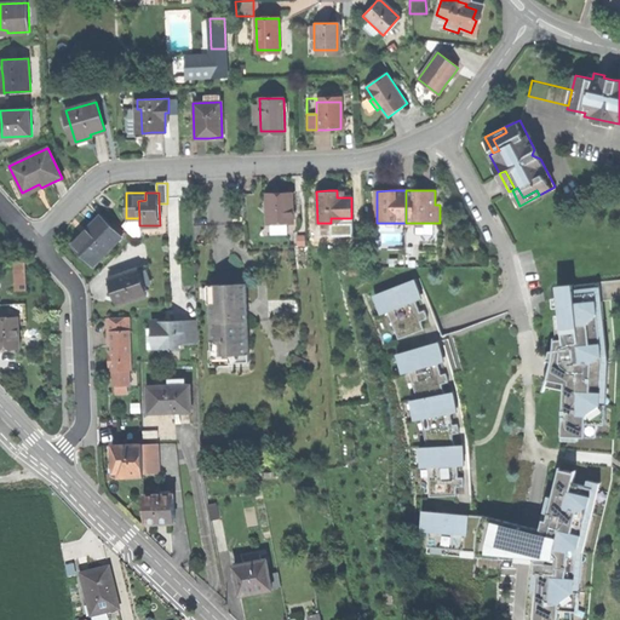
[(267,222),(292,222),(292,195),(277,195),(267,195),(267,222)]
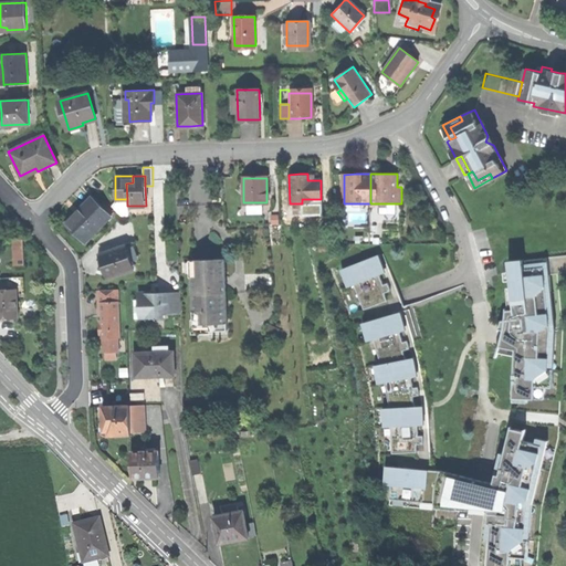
[(77,211),(66,223),(86,241),(109,217),(91,198),(77,211)]
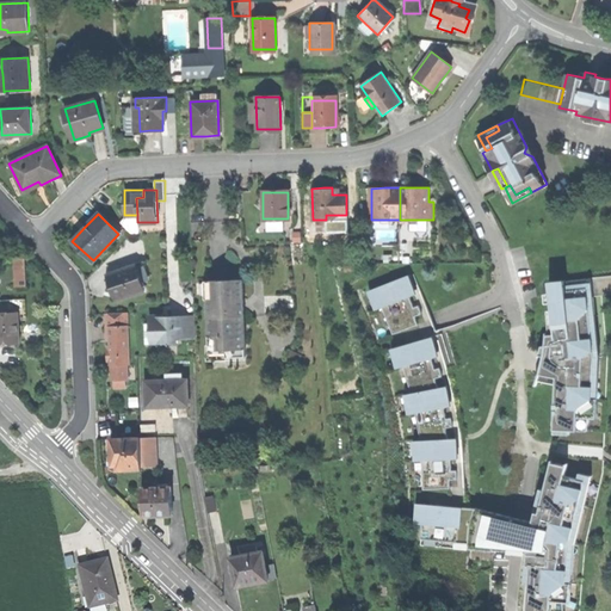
[(18,285),(28,285),(28,258),(17,258),(17,266),(10,266),(10,276),(18,276),(18,285)]
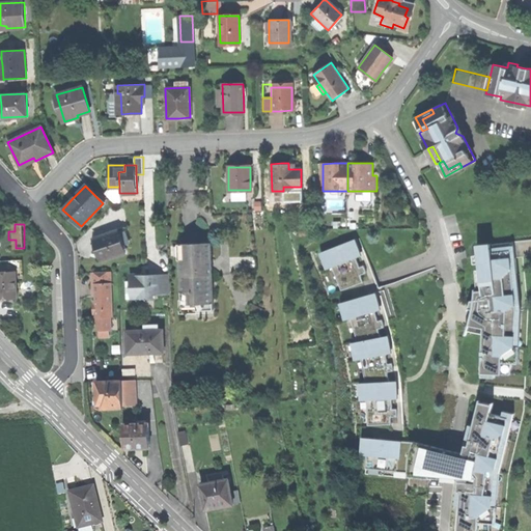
[(126,228),(118,230),(122,241),(130,239),(126,228)]
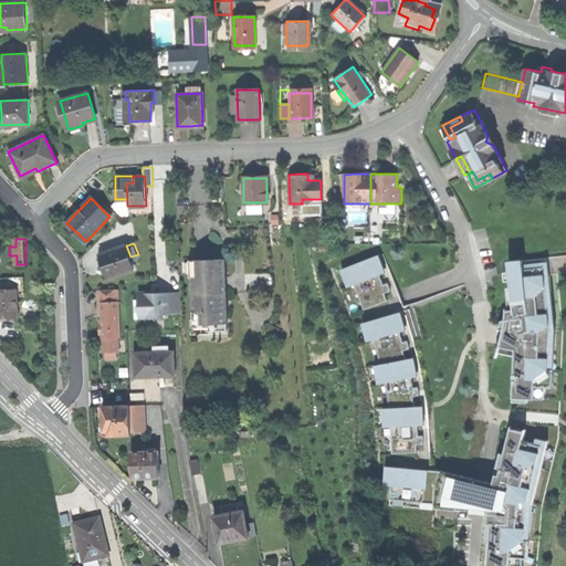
[(104,265),(107,278),(134,269),(130,257),(126,245),(100,254),(104,265)]
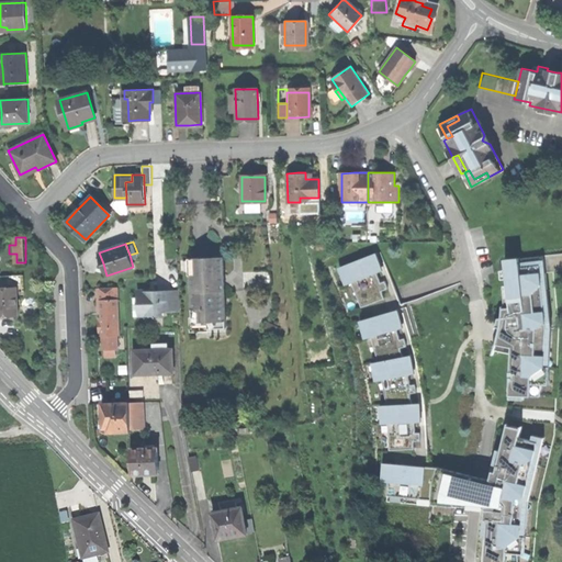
[(374,254),(340,268),(347,284),(351,283),(361,307),(384,299),(382,291),(388,289),(385,281),(381,283),(373,263),(378,261),(374,254)]
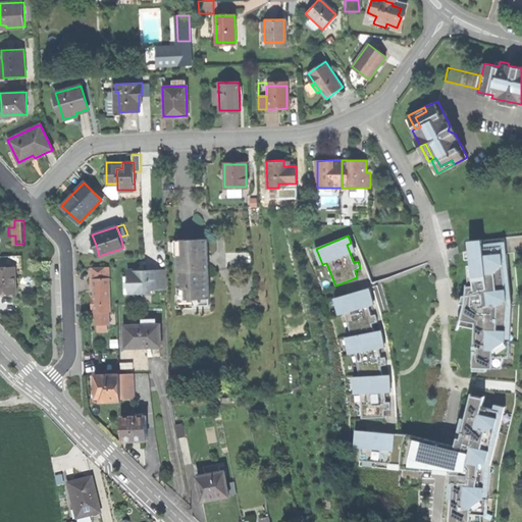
[(521,236),(505,238),(507,253),(521,251),(521,236)]
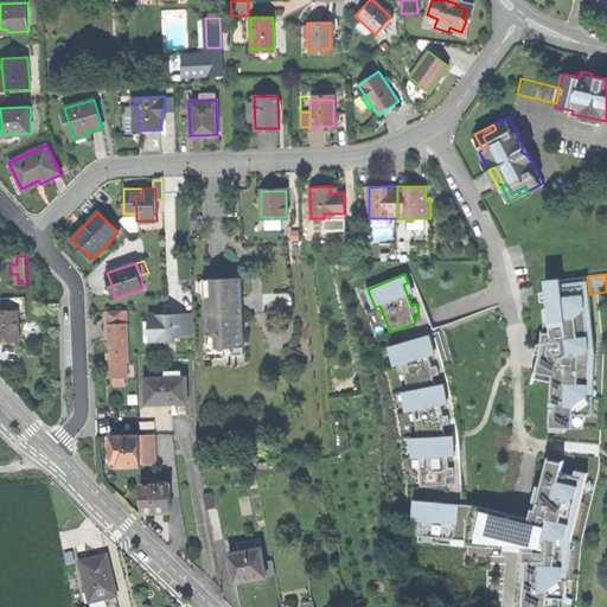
[(587,276),(561,279),(562,288),(583,287),(587,313),(590,312),(589,294),(587,276)]
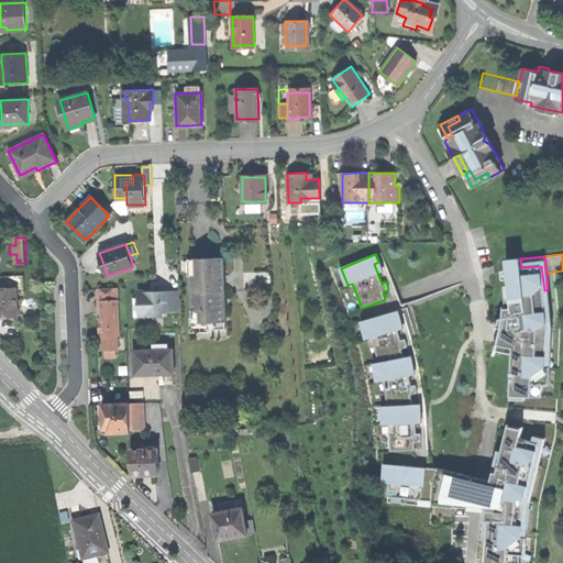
[(206,258),(191,260),(192,310),(198,310),(198,324),(208,324),(209,329),(225,329),(224,258),(206,258)]
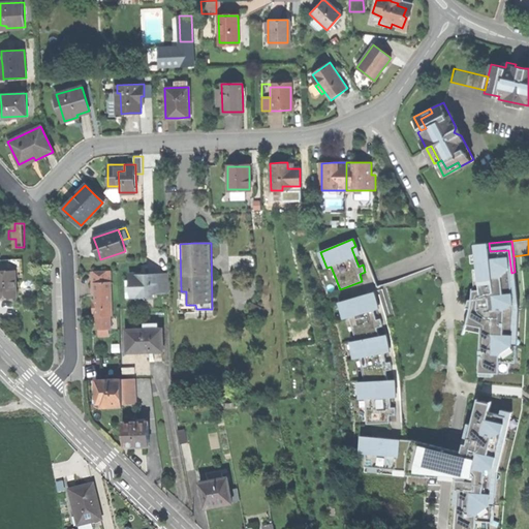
[(477,327),(481,328),(479,372),(508,373),(510,362),(514,362),(515,345),(510,345),(510,340),(514,336),(515,308),(511,308),(511,302),(514,299),(511,273),(508,250),(490,251),(489,243),(475,244),(478,269),(473,269),(474,275),(474,280),(475,289),(473,289),(475,308),(479,307),(479,314),(477,327)]
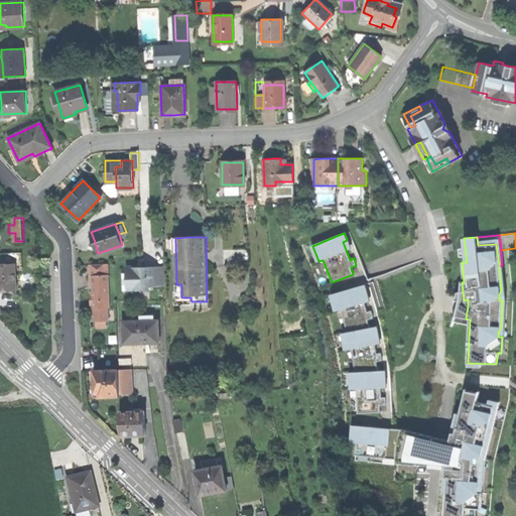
[(106,263),(89,264),(89,281),(93,281),(93,286),(93,291),(91,291),(91,300),(91,308),(93,308),(93,320),(96,320),(104,320),(107,320),(107,307),(110,307),(109,274),(106,274),(106,263)]
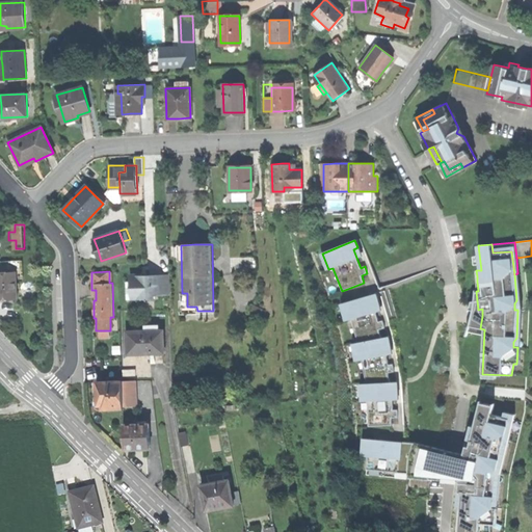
[(0,298),(5,299),(17,298),(16,272),(2,273),(0,272),(0,298)]
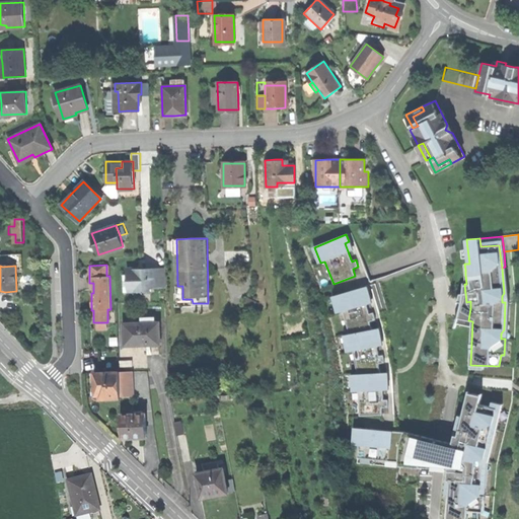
[(148,268),(127,268),(127,275),(131,278),(131,287),(135,292),(151,292),(151,288),(165,287),(164,269),(155,269),(148,269),(148,268)]
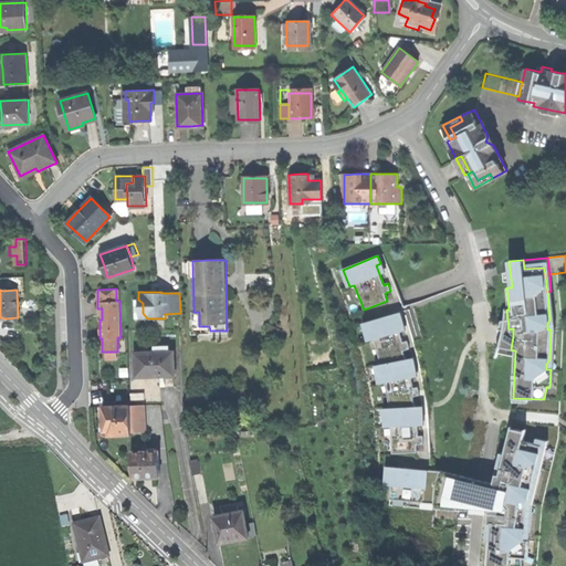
[(500,346),(511,349),(513,336),(513,328),(509,329),(506,310),(505,320),(502,321),(501,325),(500,328),(499,331),(500,329),(504,331),(500,346)]
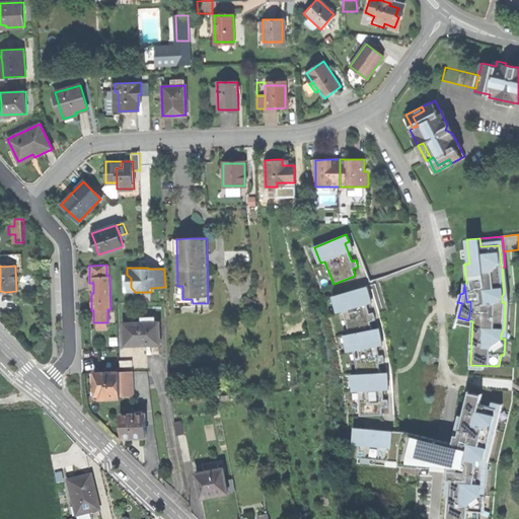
[(209,309),(208,303),(193,303),(192,299),(182,299),(182,286),(177,286),(175,286),(175,310),(209,309)]
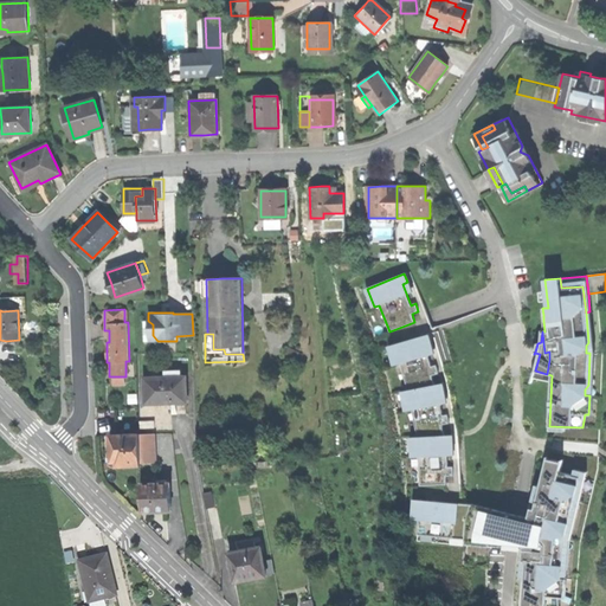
[(427,335),(389,346),(395,366),(400,363),(407,391),(434,385),(432,375),(439,373),(436,365),(431,366),(425,345),(430,343),(427,335)]
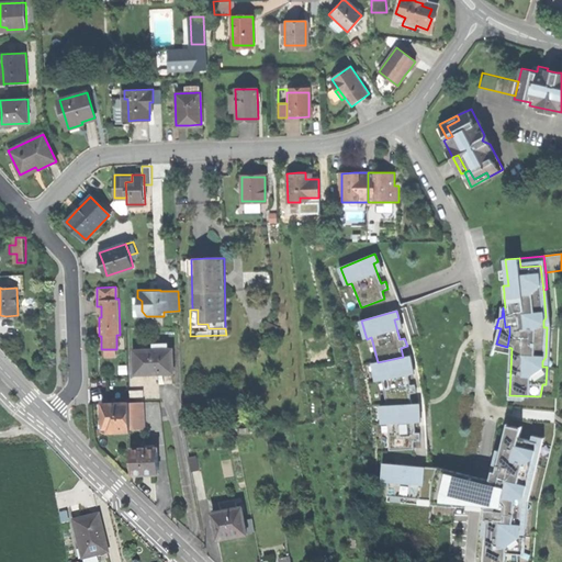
[(265,332),(272,336),(277,327),(269,323),(265,332)]
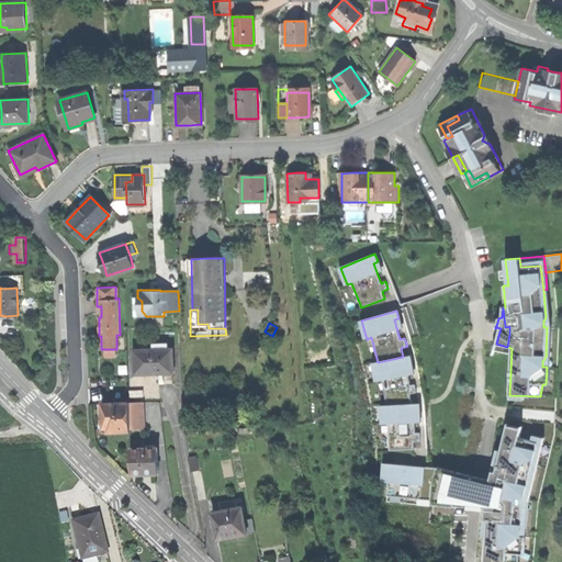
[(134,350),(135,373),(157,373),(157,370),(164,370),(173,370),(172,348),(134,350)]
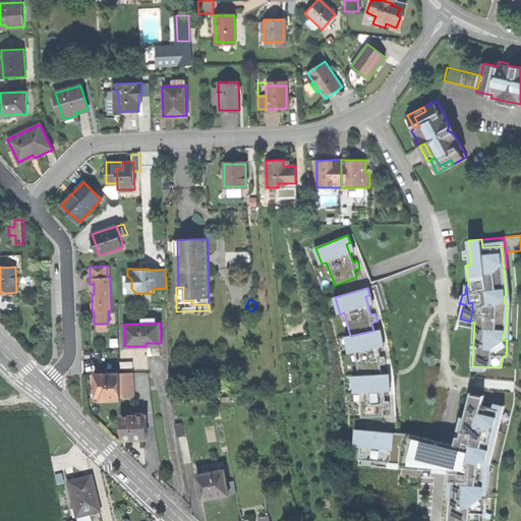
[(350,336),(346,337),(350,353),(354,352),(358,375),(382,374),(381,365),(387,363),(385,356),(381,357),(377,338),(382,337),(380,330),(373,331),(350,336)]
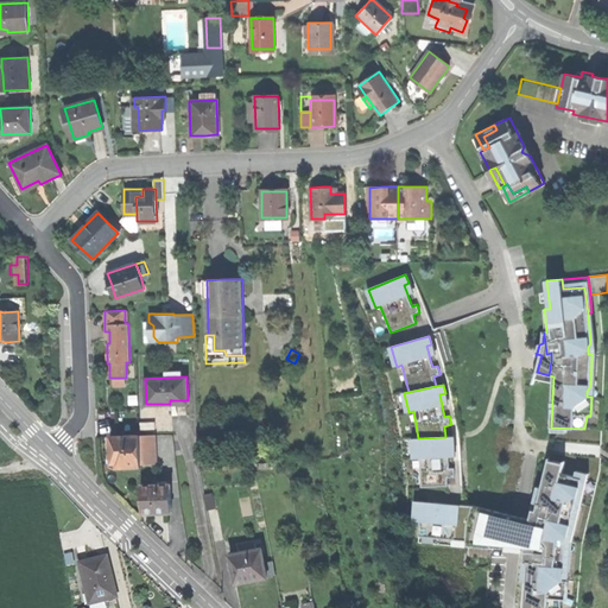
[(130,467),(140,467),(140,464),(140,436),(112,436),(113,463),(118,463),(118,467),(130,467)]
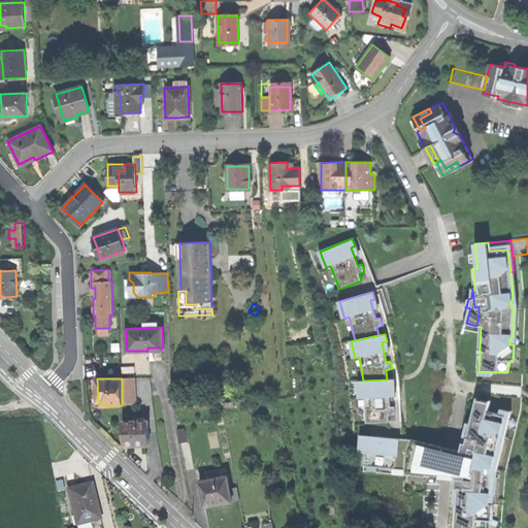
[(135,378),(122,378),(122,403),(136,403),(135,378)]
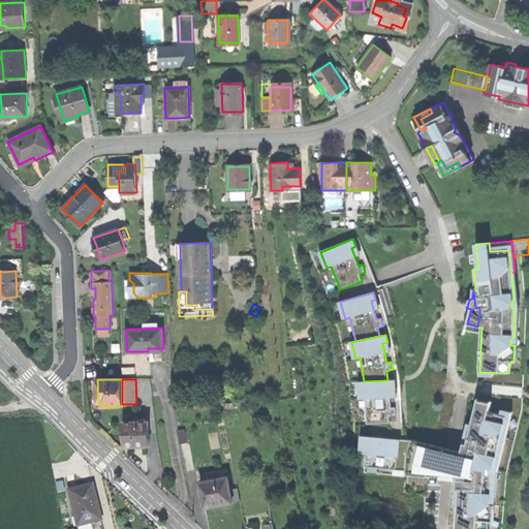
[(364,381),(360,381),(361,399),(365,399),(367,424),(390,423),(390,415),(396,414),(396,407),(392,407),(391,387),(395,387),(394,379),(387,380),(364,381)]
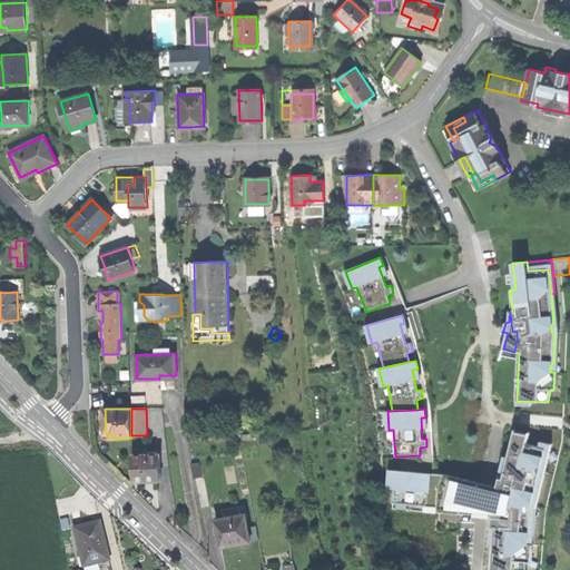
[(500,478),(498,488),(494,500),(493,516),(492,527),(495,528),(491,569),(527,569),(527,562),(528,562),(529,543),(526,543),(526,537),(530,533),(532,507),(529,505),(530,500),(534,498),(541,471),(538,470),(539,464),(543,461),(547,449),(527,444),(530,433),(529,432),(529,434),(516,431),(517,430),(516,429),(503,479),(500,478)]
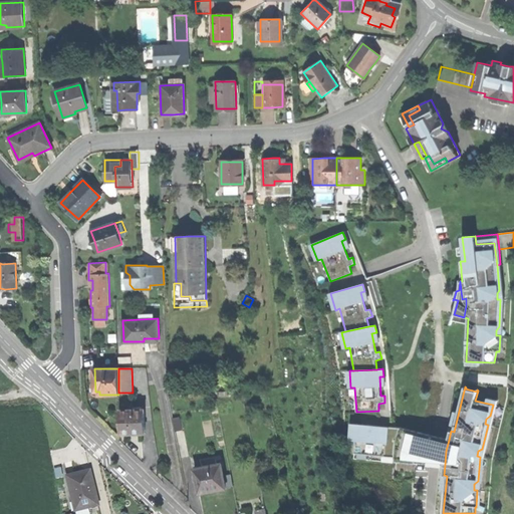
[(132,434),(145,434),(145,410),(142,410),(141,408),(137,408),(137,410),(119,411),(119,435),(132,434)]
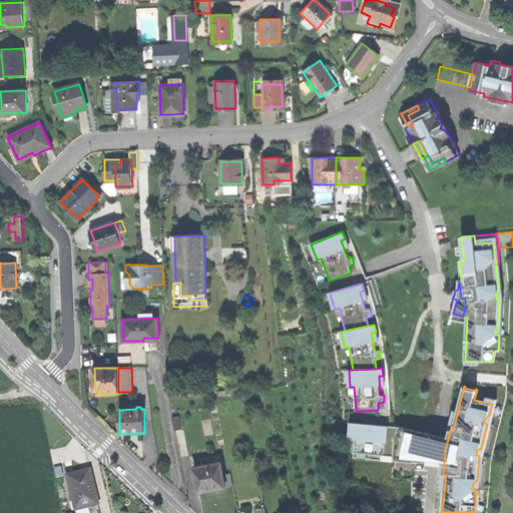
[(171,417),(174,430),(180,429),(178,415),(171,417)]
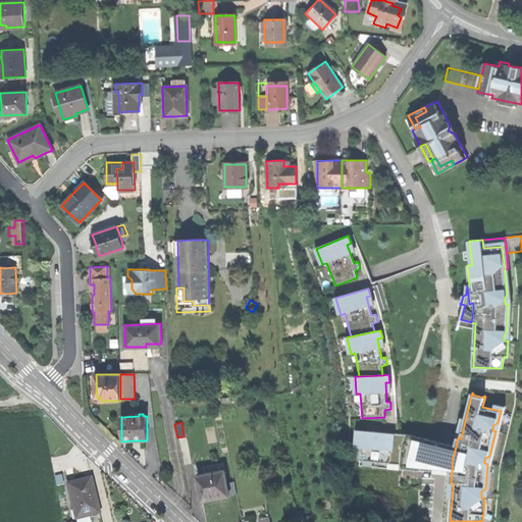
[(401,464),(403,464),(405,447),(406,434),(398,433),(397,437),(378,435),(378,432),(362,430),(359,461),(401,464)]
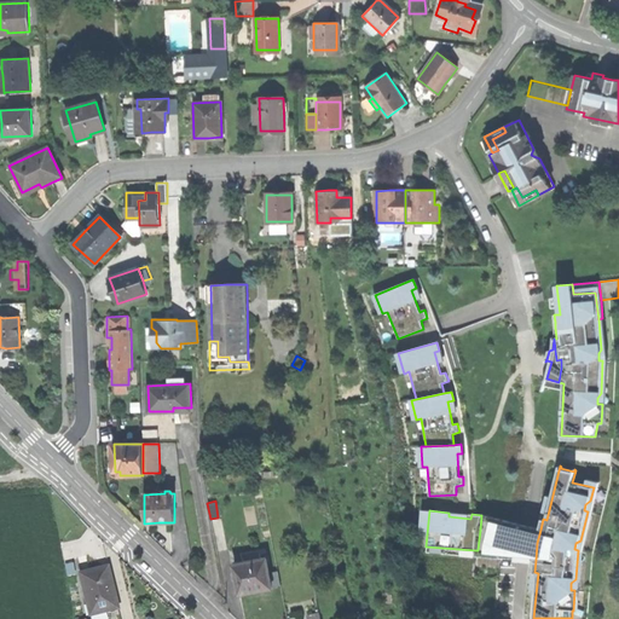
[(515,525),(515,524),(507,521),(481,515),(480,530),(478,550),(475,550),(475,556),(501,559),(502,550),(510,551),(512,537),(515,537),(503,533),(507,522),(515,525)]
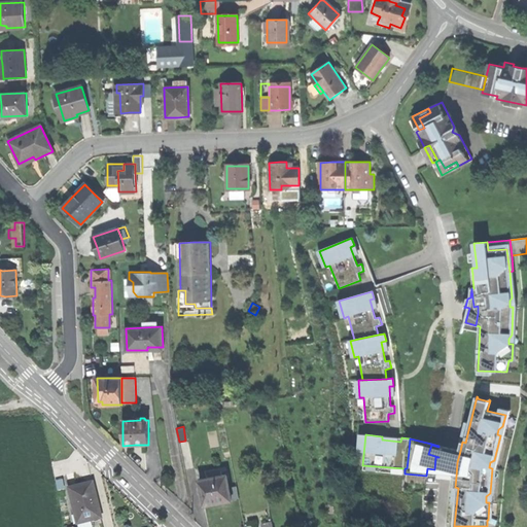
[(460,451),(438,446),(438,447),(431,445),(428,454),(438,457),(435,457),(434,469),(427,468),(426,476),(456,477),(457,462),(460,451)]
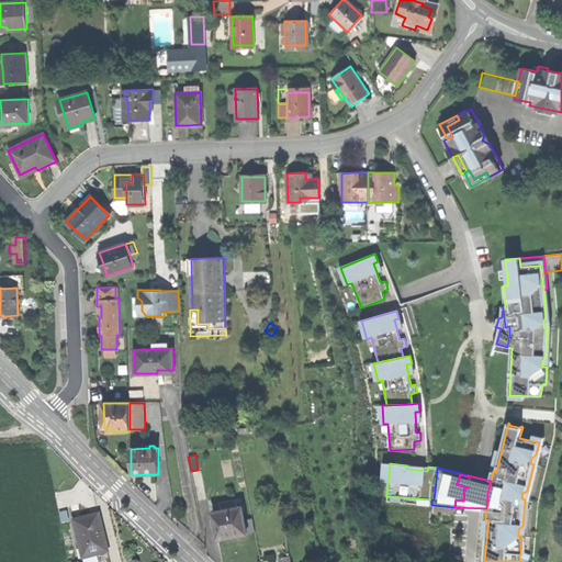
[(212,512),(217,539),(232,536),(247,534),(242,506),(237,507),(235,497),(220,501),(221,510),(212,512)]
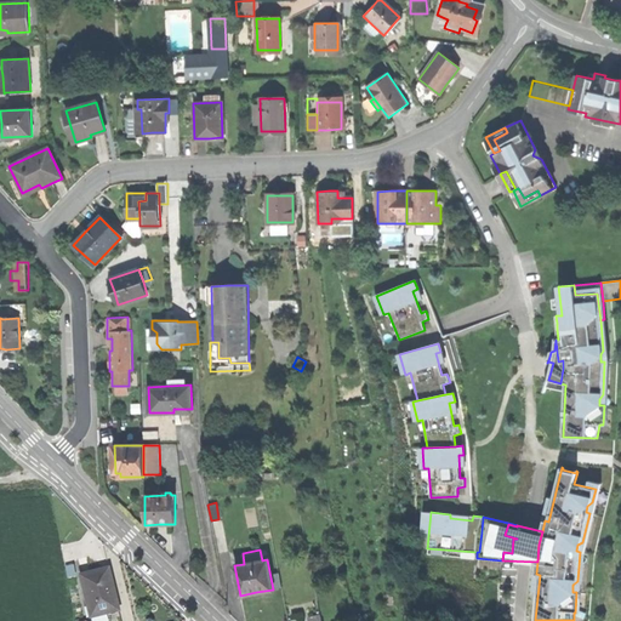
[(93,573),(81,575),(89,605),(93,604),(96,616),(119,610),(115,597),(107,598),(106,592),(112,591),(107,570),(93,573)]
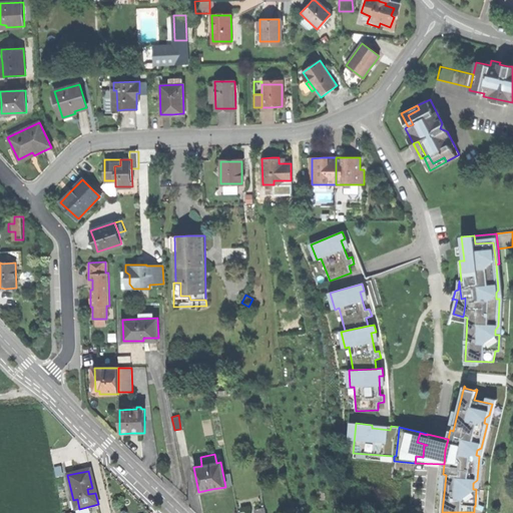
[(230,472),(223,474),(226,485),(233,483),(230,472)]
